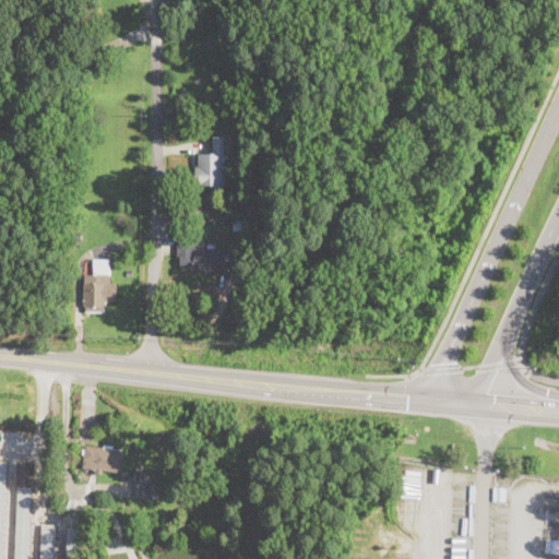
[(224,185),(197,186),(195,167),(199,167),(199,154),(213,154),(213,149),(224,149),(224,185)]
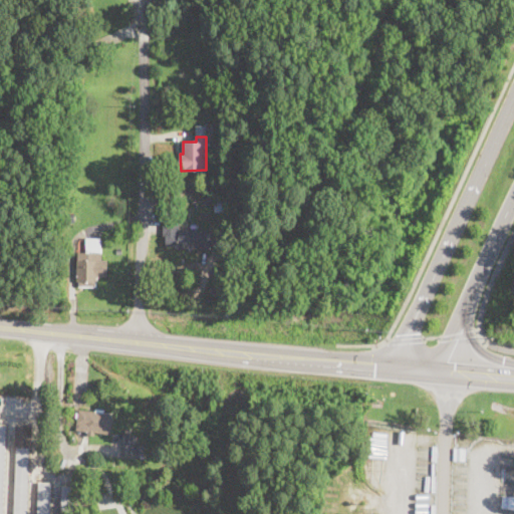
[(209,230),(208,248),(179,248),(179,246),(166,246),(166,236),(163,236),(163,219),(180,219),(180,230),(209,230)]
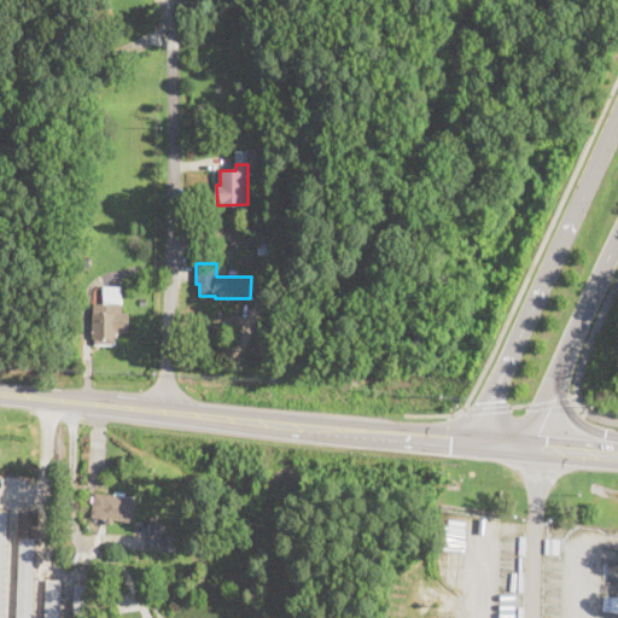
[(122,286),(122,314),(129,314),(129,333),(118,333),(118,339),(115,339),(115,345),(93,345),(93,339),(92,339),(92,313),(94,313),(94,304),(105,304),(105,286),(122,286)]
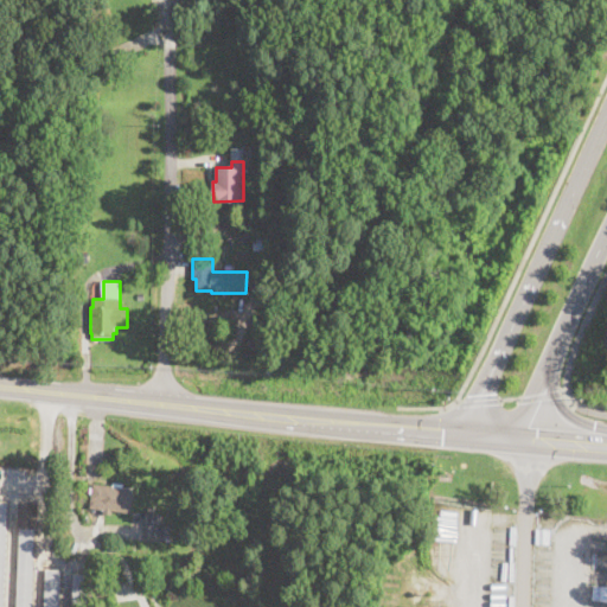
[(135,490),(132,513),(113,510),(112,515),(103,513),(104,510),(90,509),(93,494),(89,494),(90,487),(94,489),(94,484),(135,490)]
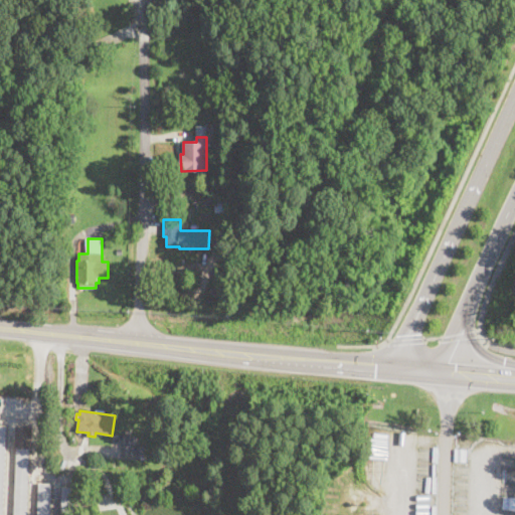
[(33,427),(32,443),(30,443),(26,514),(14,514),(18,426),(33,427)]
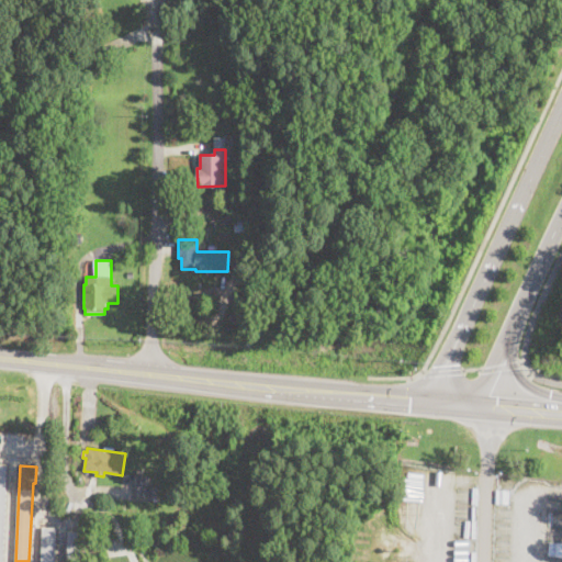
[(149,476),(149,485),(143,485),(143,487),(157,487),(156,502),(136,502),(137,476),(149,476)]
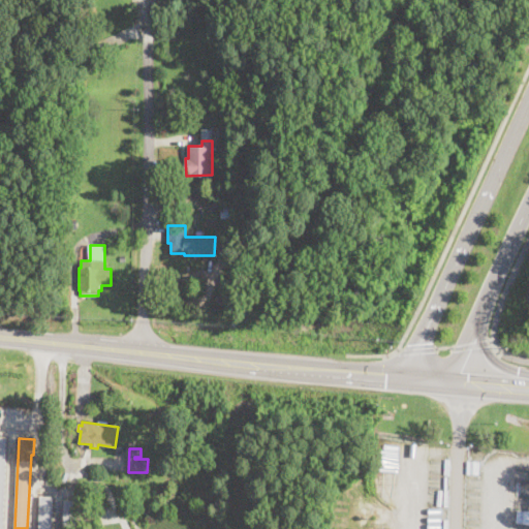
[(53,498),(51,528),(38,528),(40,497),(53,498)]
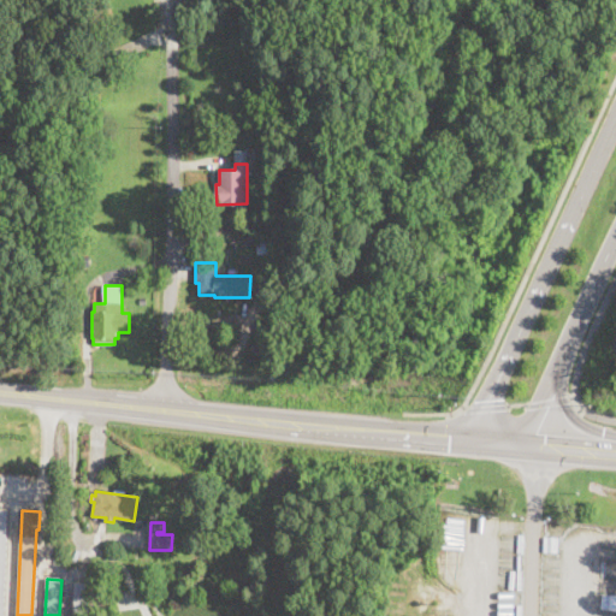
[(89,584),(88,615),(72,615),(75,584),(89,584)]
